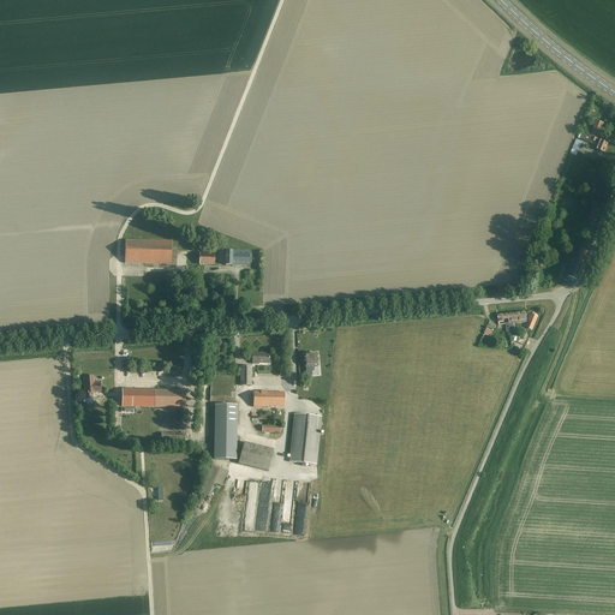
[(592,129),(589,136),(597,138),(601,132),(604,124),(597,120),(597,121),(595,120),(592,124),(595,125),(593,129),(592,129)]
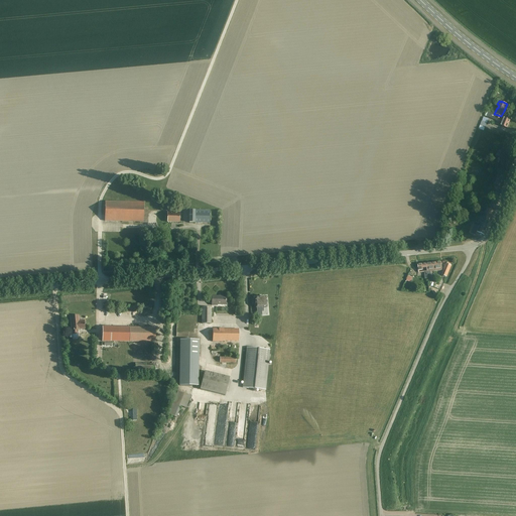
[(510,120),(501,116),(494,114),(489,111),(487,116),(502,122),(501,126),(507,128),(510,120)]
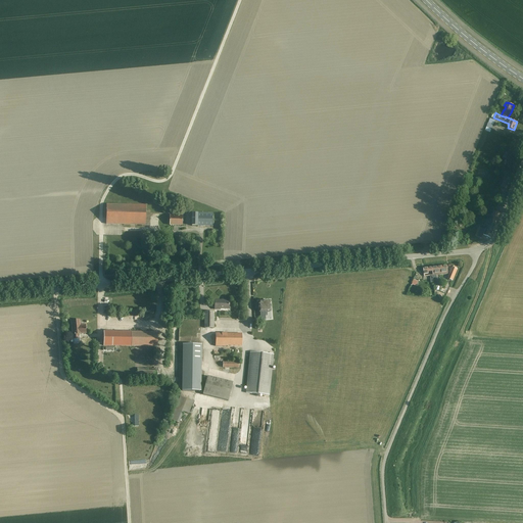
[(505,178),(501,187),(507,189),(510,180),(505,178)]
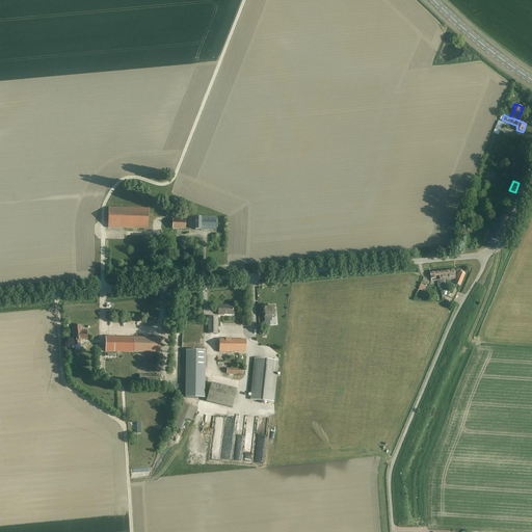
[(148,229),(148,209),(108,208),(108,228),(148,229)]
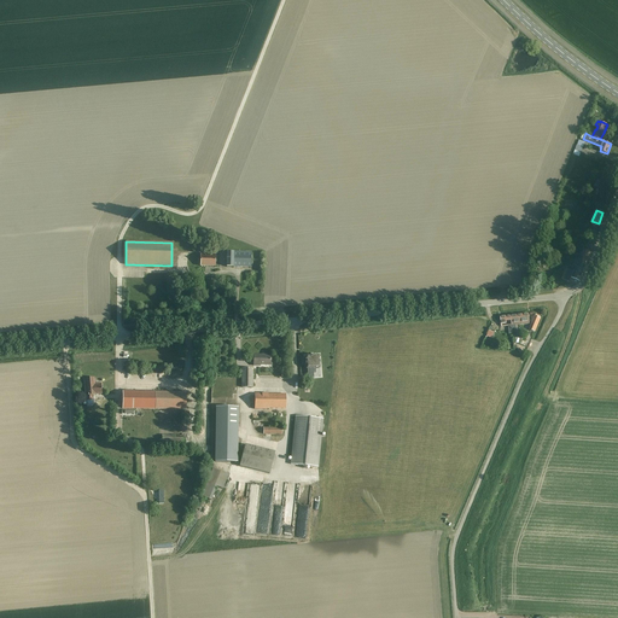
[(215,255),(213,255),(213,251),(205,251),(205,255),(200,255),(200,260),(197,260),(197,264),(200,264),(200,266),(215,267),(215,255)]
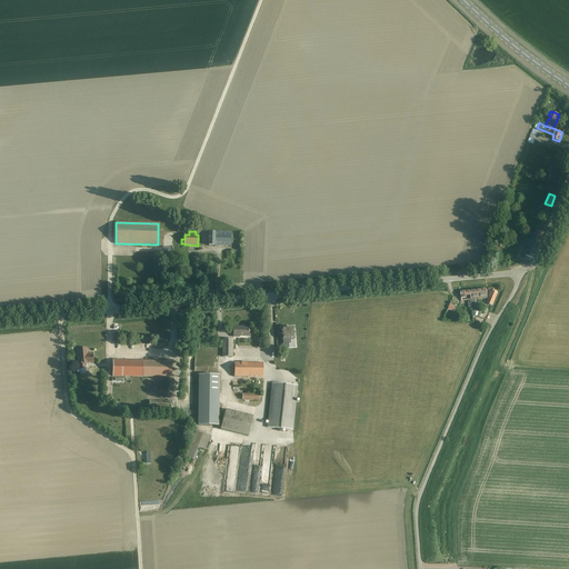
[(230,246),(231,232),(208,232),(208,245),(230,246)]
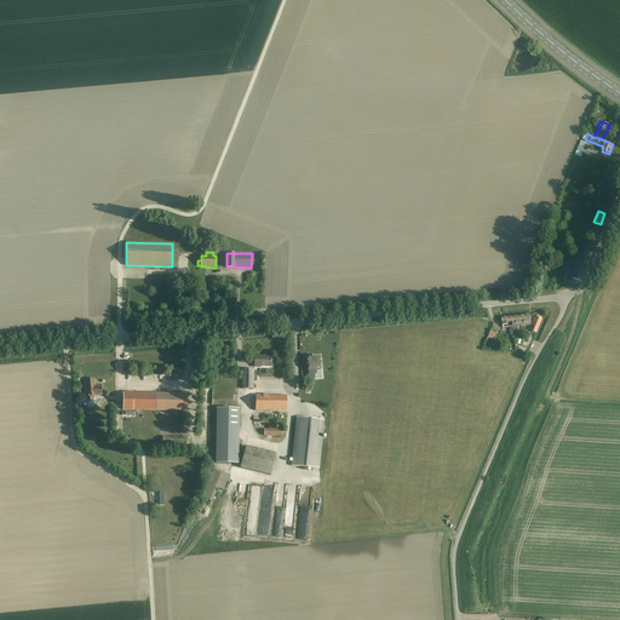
[(530,315),(514,316),(514,326),(514,329),(517,329),(517,326),(532,325),(530,315)]
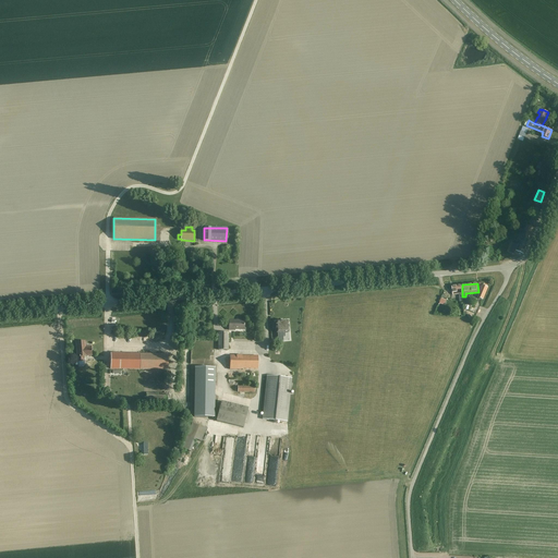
[(462,284),(451,286),(452,294),(459,294),(460,301),(463,301),(462,296),(462,293),(462,284)]
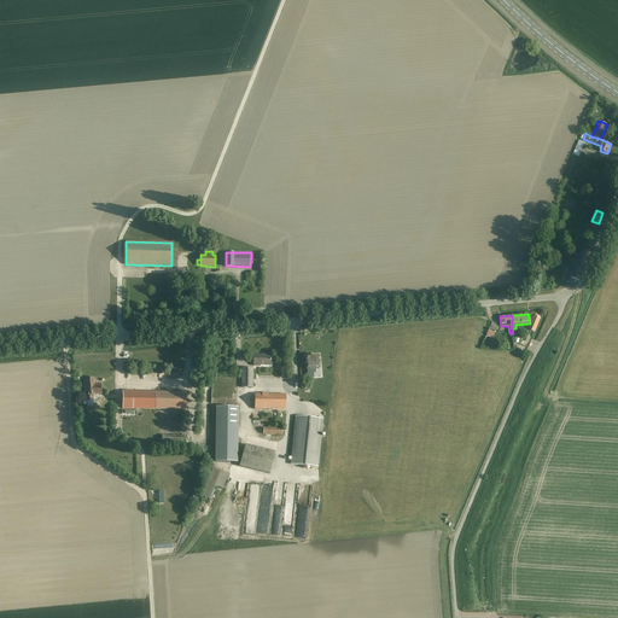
[(535,316),(530,326),(536,330),(541,319),(540,318),(540,316),(536,315),(536,316),(535,316)]
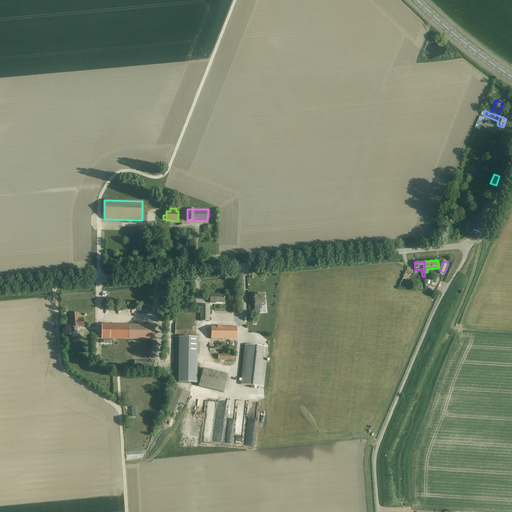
[(224,294),(210,294),(210,302),(224,302),(224,294)]
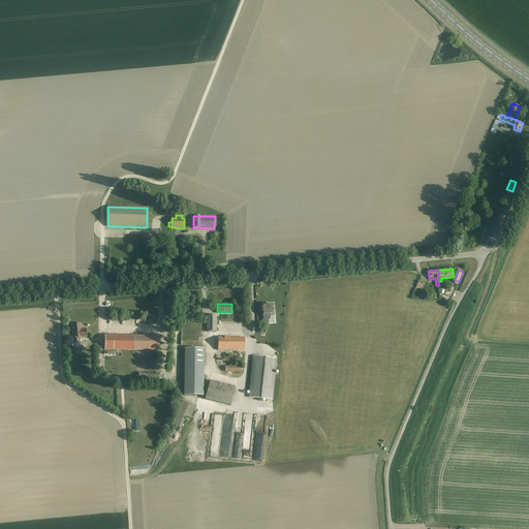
[(273,304),(261,305),(262,315),(263,315),(263,323),(269,323),(268,319),(270,319),(270,315),(274,314),(273,304)]
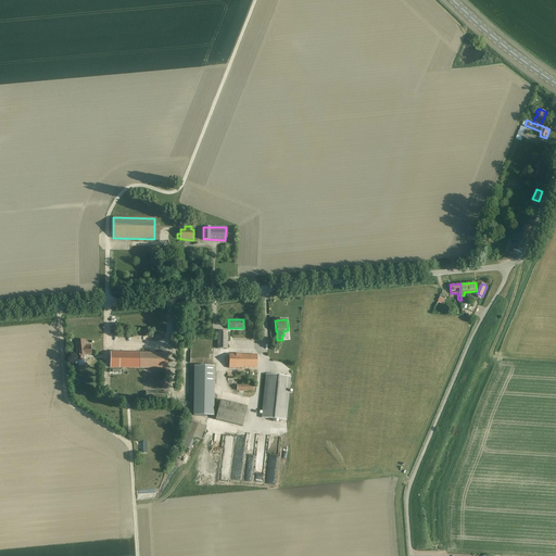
[(218,331),(217,349),(227,349),(227,331),(218,331)]
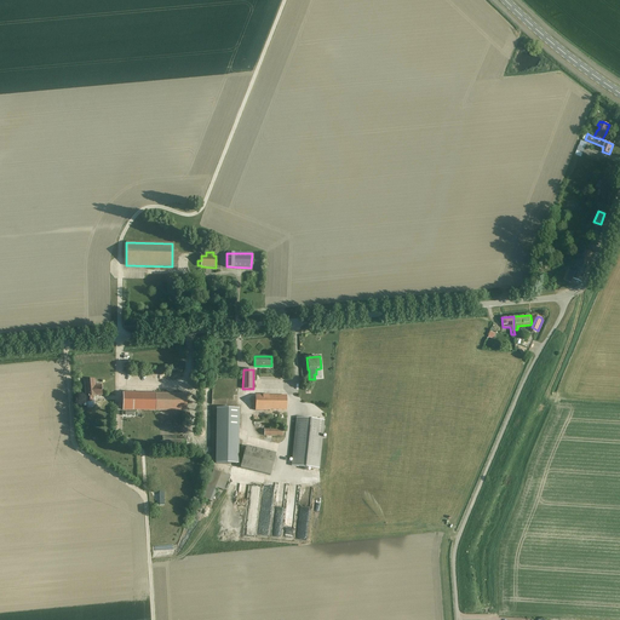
[(96,385),(95,383),(95,379),(85,380),(86,402),(87,401),(93,401),(93,396),(102,395),(101,385),(96,385)]
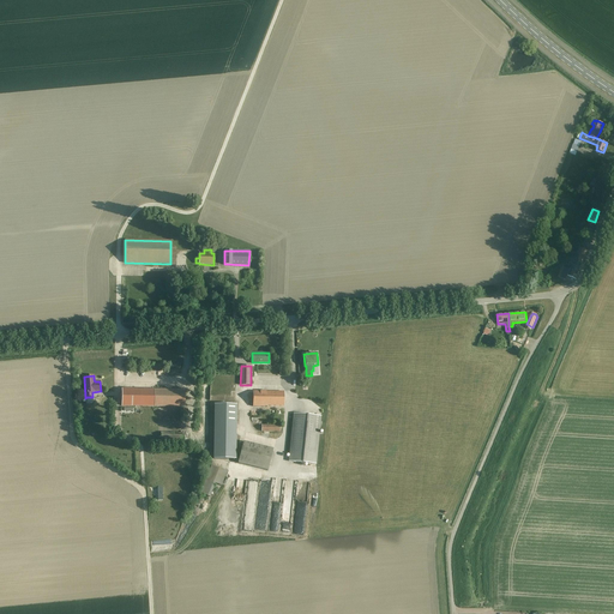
[(185,407),(185,390),(122,389),(122,405),(185,407)]
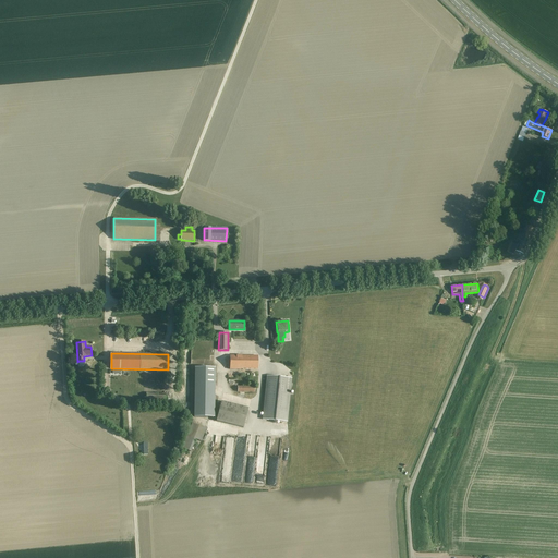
[(258,355),(230,355),(230,370),(241,370),(241,368),(257,368),(258,355)]
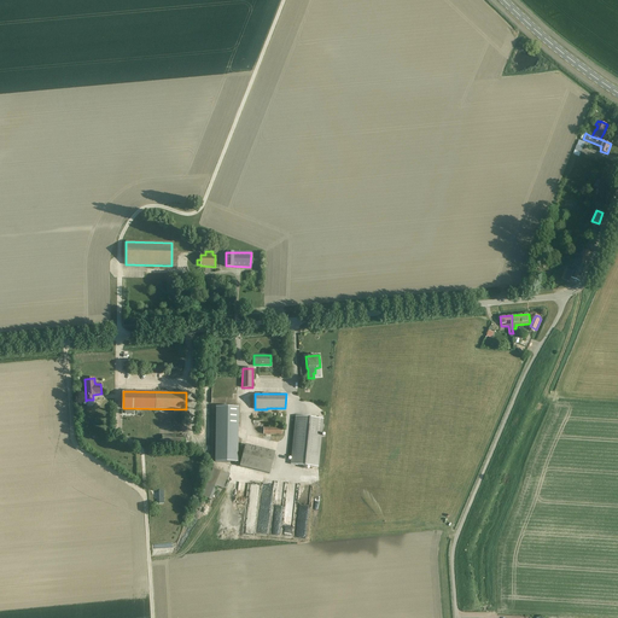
[(238,462),(238,408),(216,407),(215,462),(238,462)]
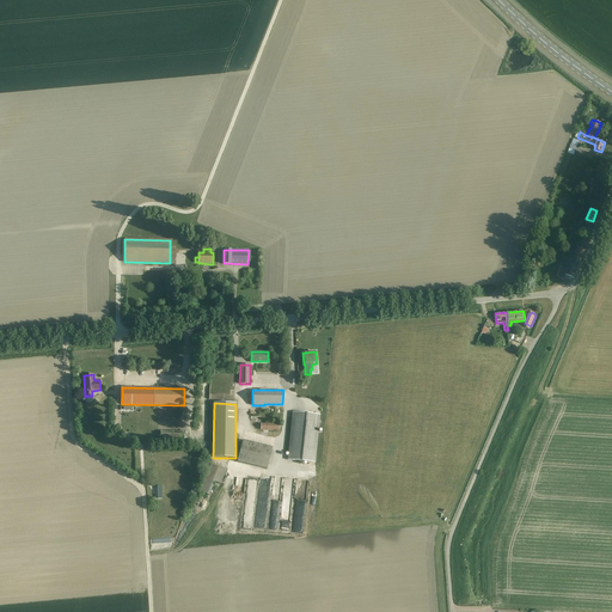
[(293,411),(288,459),(314,463),(320,415),(293,411)]
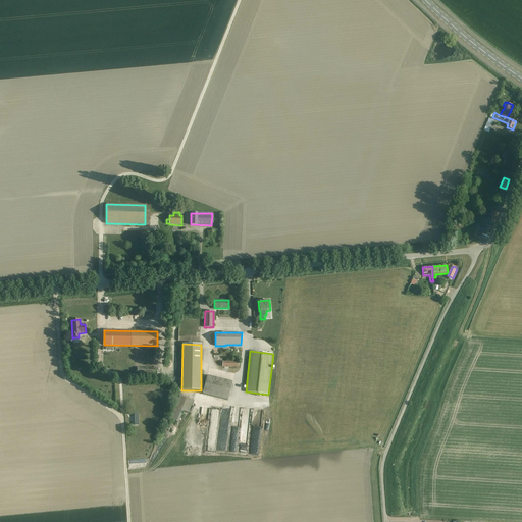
[(227,400),(232,381),(207,375),(202,394),(227,400)]
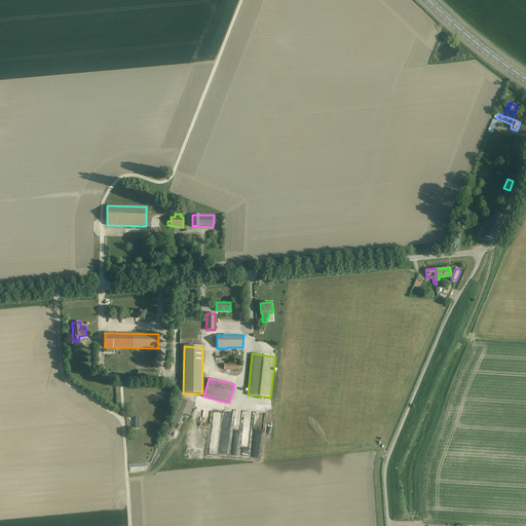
[(219,410),(212,409),(208,449),(215,450),(219,410)]
